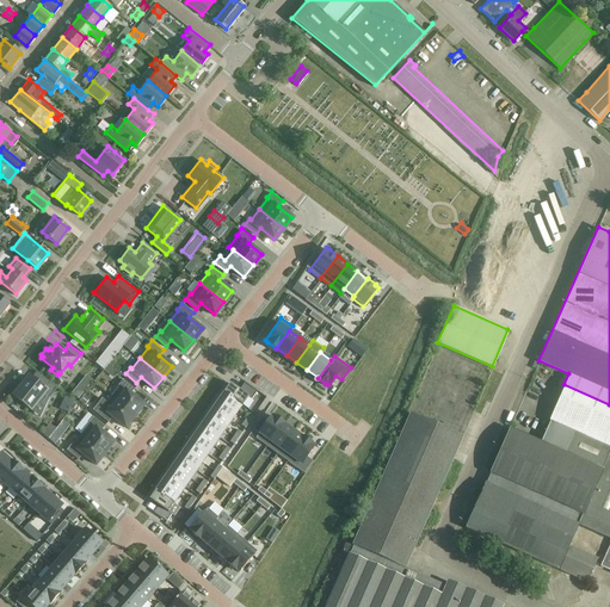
[(106,363),(103,367),(108,372),(112,366),(106,363)]
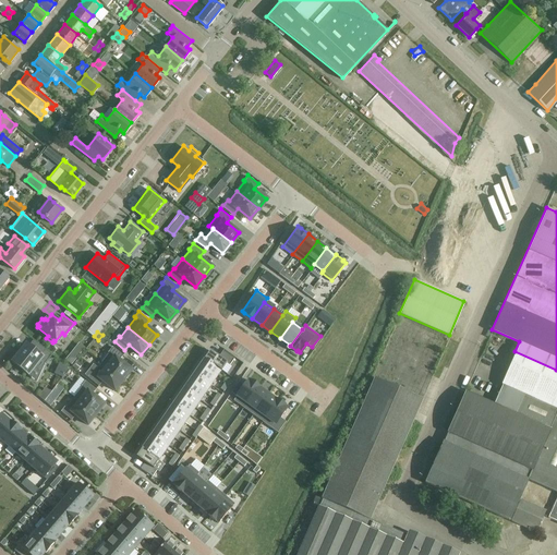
[(51,352),(32,337),(27,344),(25,342),(11,360),(27,373),(34,365),(38,369),(46,359),(51,352)]
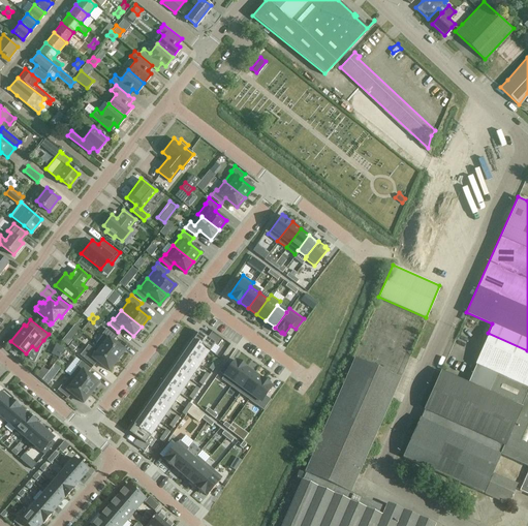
[(116,335),(105,327),(101,333),(102,333),(95,342),(116,359),(124,349),(112,340),(116,335)]
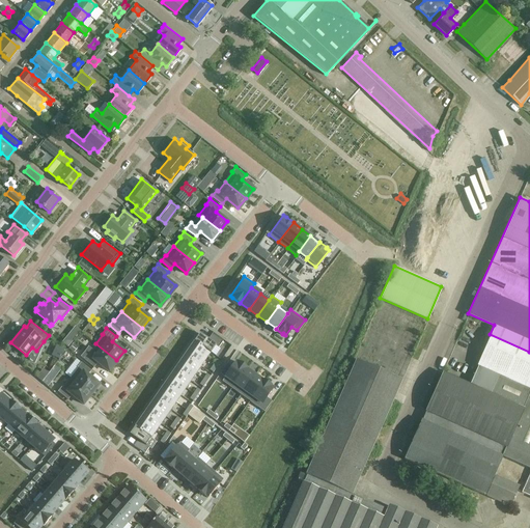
[(199,332),(193,339),(194,340),(210,351),(215,343),(218,345),(222,339),(211,332),(207,337),(199,332)]
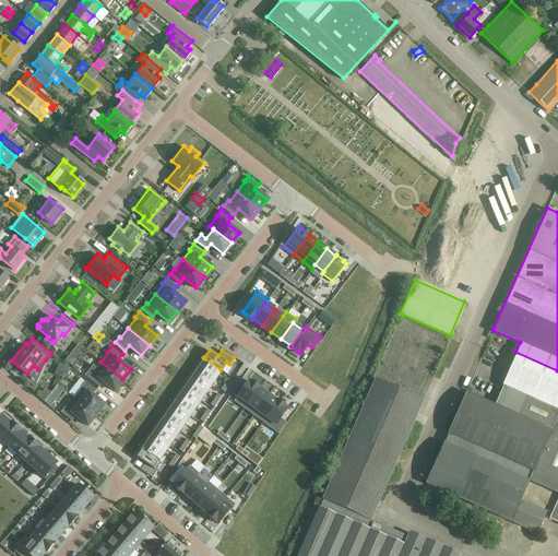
[(510,519),(514,509),(518,504),(527,478),(529,480),(557,413),(557,370),(515,352),(494,403),(465,391),(425,482),(510,519)]
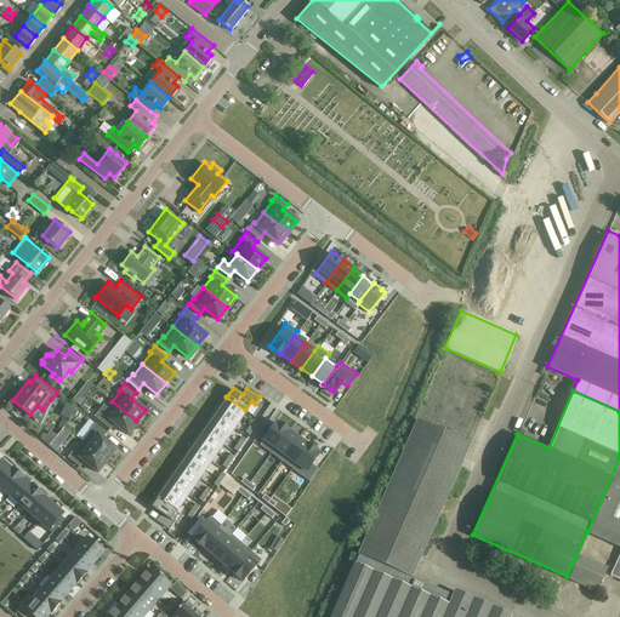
[(227,398),(221,405),(239,418),(245,410),(227,398)]
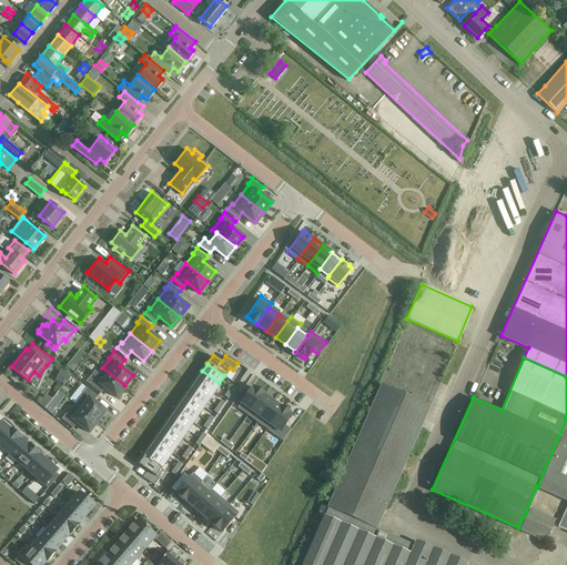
[(124,385),(102,367),(98,373),(93,369),(85,380),(99,391),(103,386),(115,396),(124,385)]
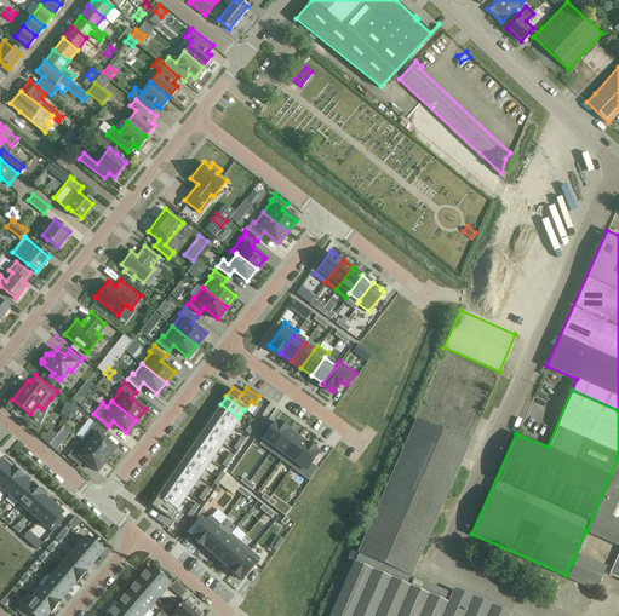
[(221,404),(215,413),(233,426),(239,418),(221,404)]
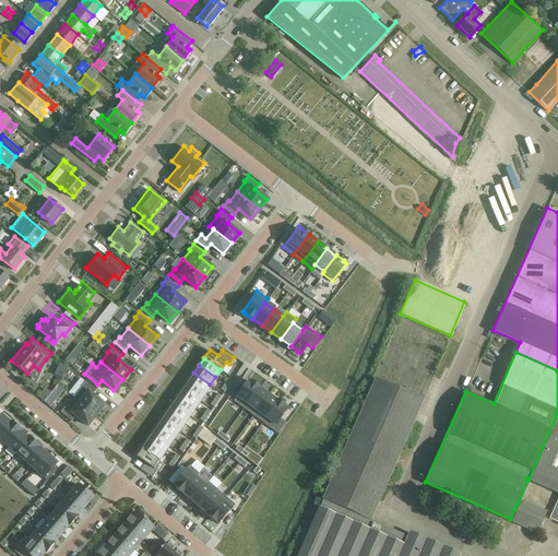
[(193,373),(189,380),(205,391),(210,385),(193,373)]
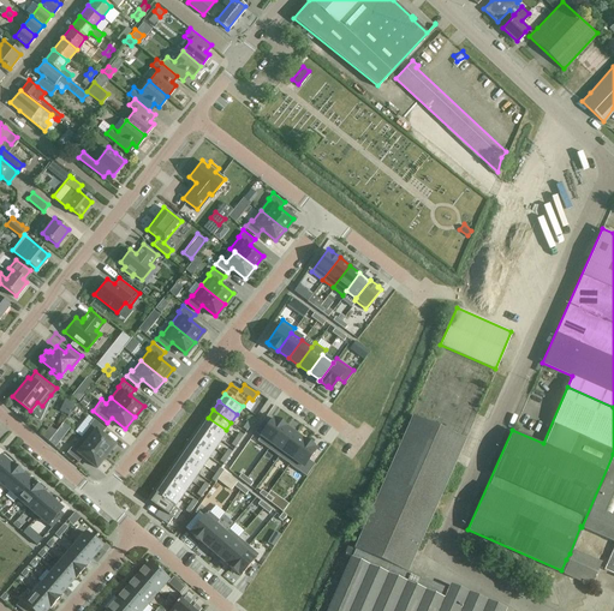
[(353,546),(349,557),(401,581),(406,570),(464,438),(411,415),(353,546)]
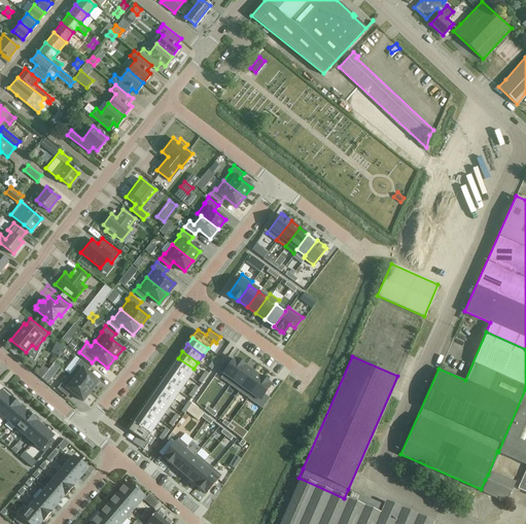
[(236,359),(234,357),(230,362),(224,358),(217,369),(222,373),(219,377),(229,383),(243,363),(237,358),(236,359)]
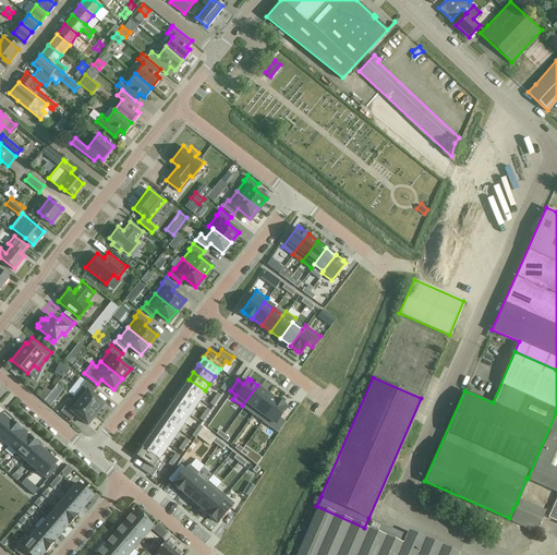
[(95,387),(84,379),(80,385),(81,385),(73,395),(95,412),(103,402),(91,393),(95,387)]
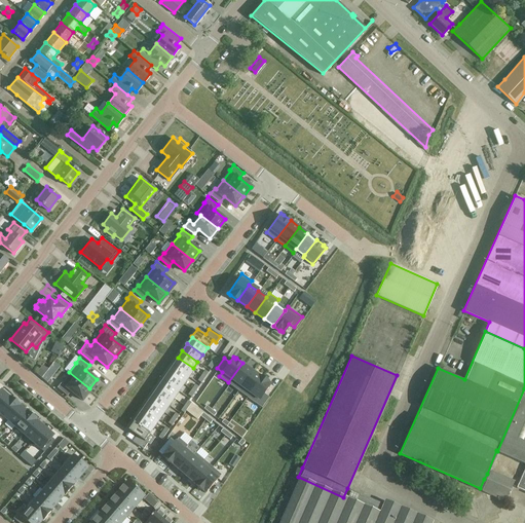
[(178,358),(173,365),(188,375),(193,368),(178,358)]
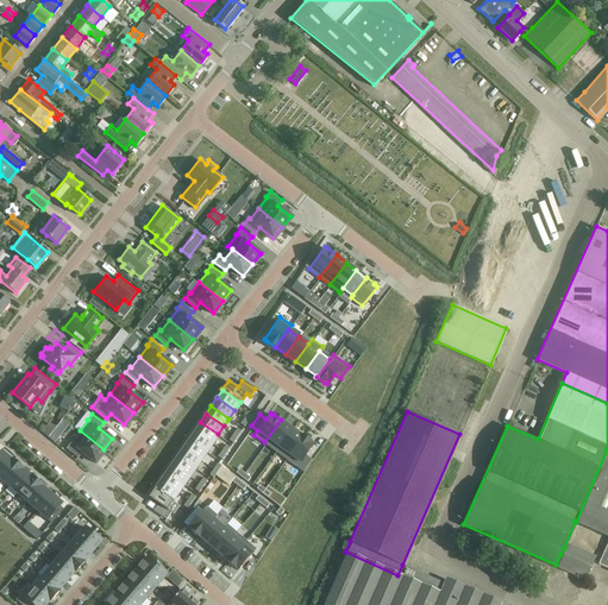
[(281,420),(264,442),(275,451),(292,428),(281,421),(282,420),(281,420)]
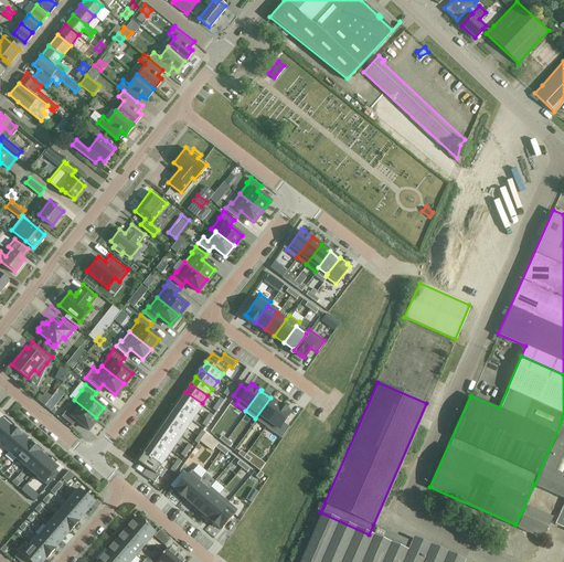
[(185,392),(180,400),(197,411),(202,403),(185,392)]
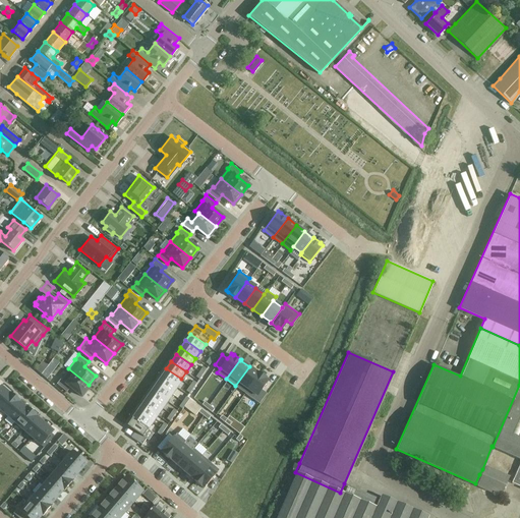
[(39,363),(35,367),(40,372),(44,367),(39,363)]
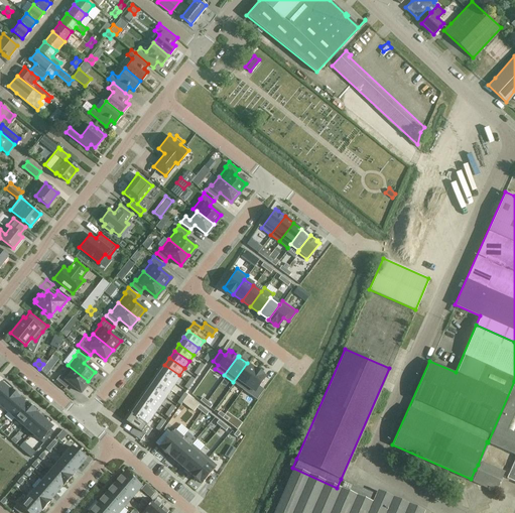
[(247,363),(233,382),(242,388),(256,369),(255,368),(255,369),(247,363)]
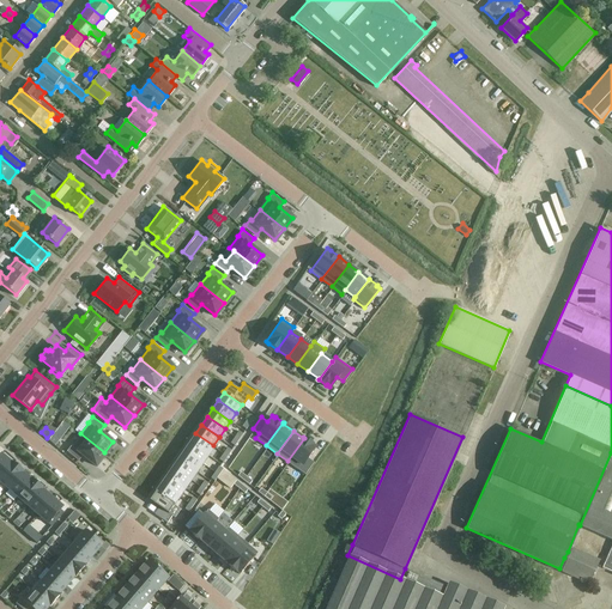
[(104,452),(80,433),(72,445),(71,444),(66,450),(77,460),(82,454),(95,464),(104,452)]
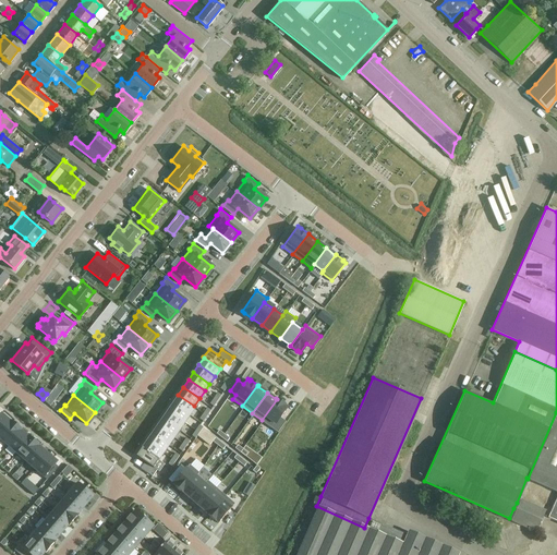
[(178,395),(172,402),(189,413),(194,406),(178,395)]
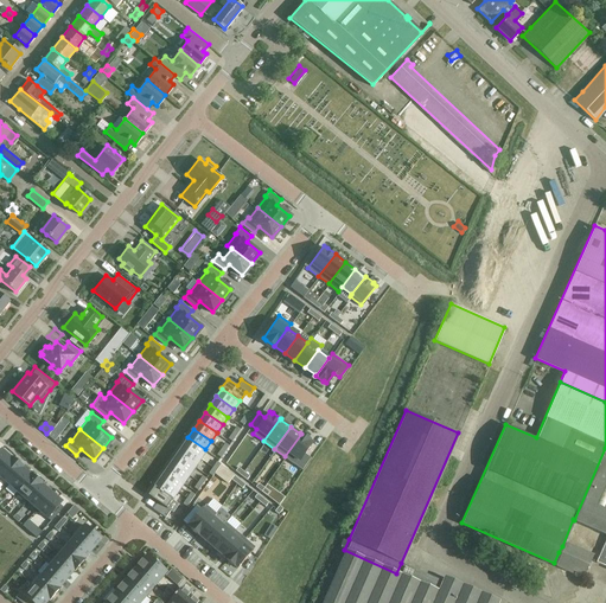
[(301,434),(285,456),(301,468),(310,456),(304,451),(312,442),(308,440),(308,438),(301,434)]
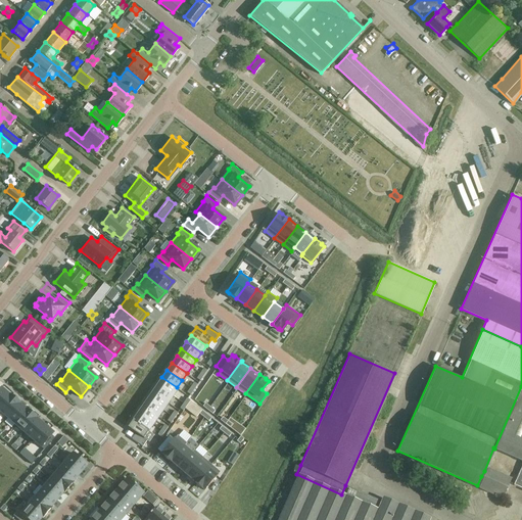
[(161,377),(156,384),(172,394),(177,387),(161,377)]
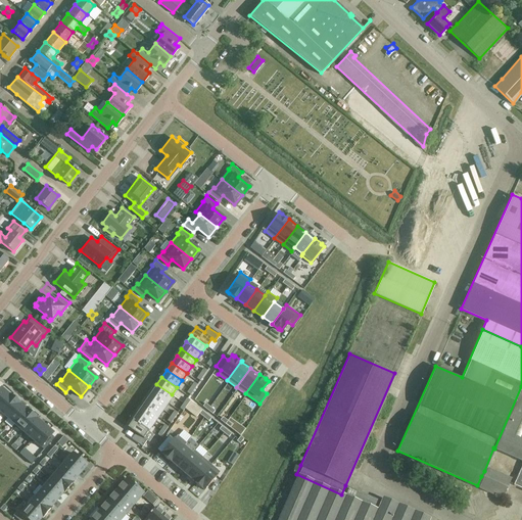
[(156,384),(152,390),(168,402),(172,394),(156,384)]
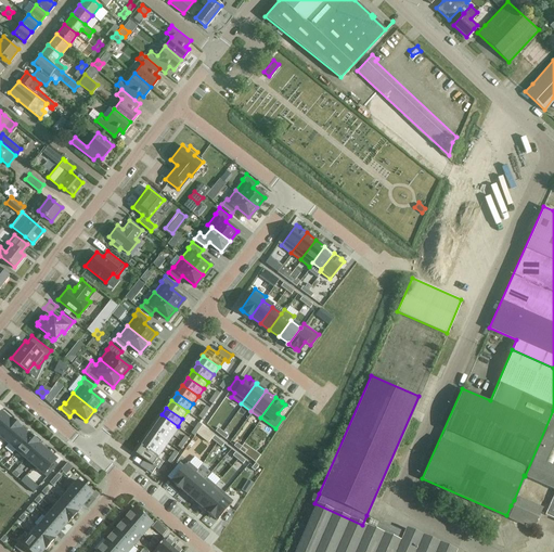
[(553,410),(525,476),(553,488),(553,410)]
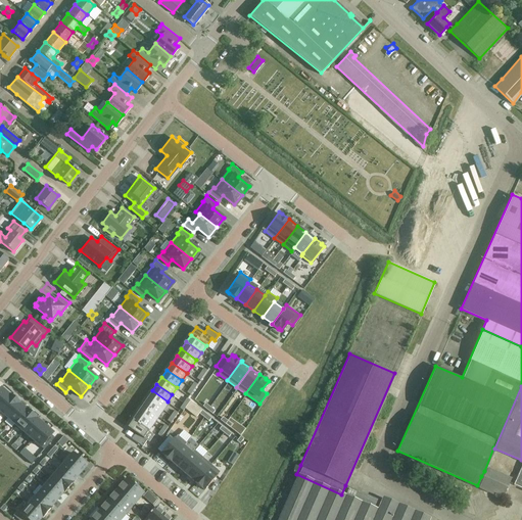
[(0,406),(9,394),(0,387),(0,406)]
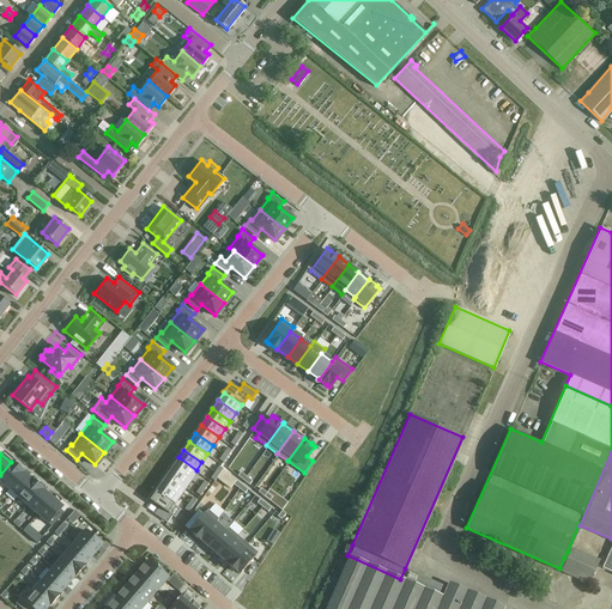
[(179,457),(173,466),(191,479),(197,470),(179,457)]
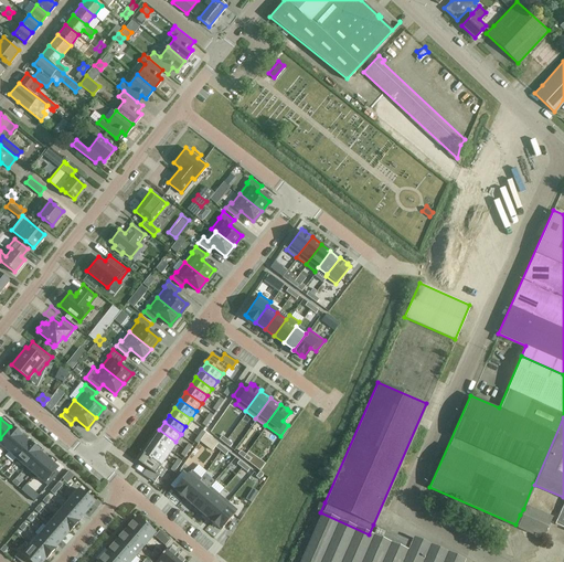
[(20,434),(10,426),(0,438),(0,444),(7,449),(19,434),(20,435),(20,434)]
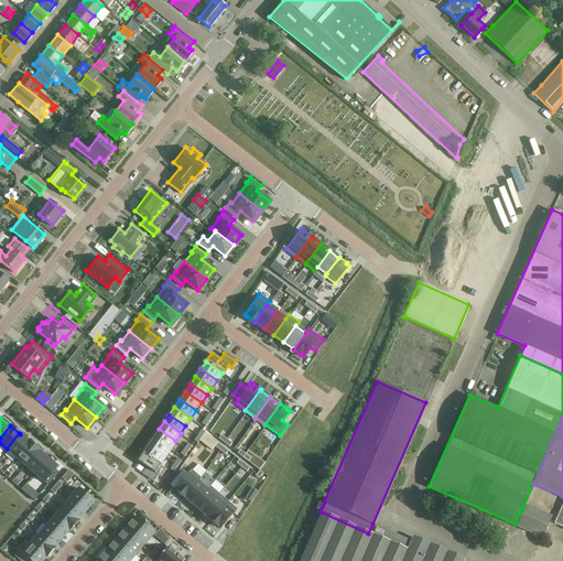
[(159,429),(153,437),(170,449),(175,441),(159,429)]
